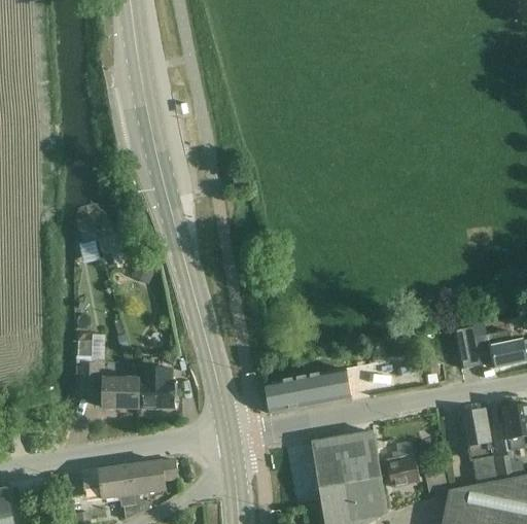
[(234,180),(235,182),(249,177),(245,167),(231,171),(234,180)]
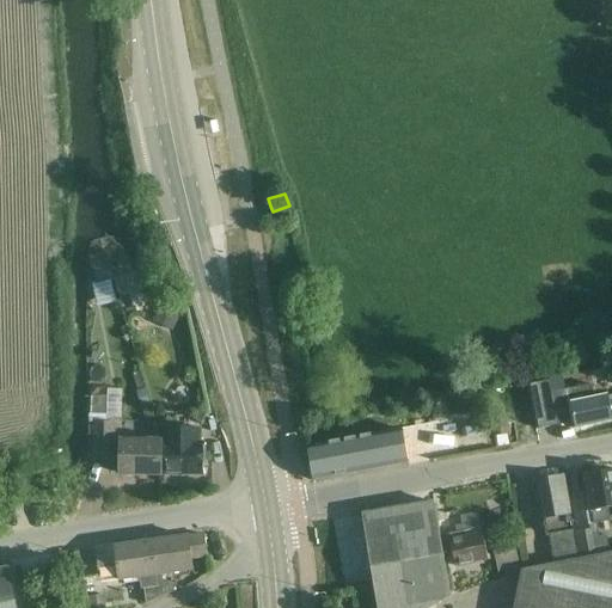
[(87,250),(95,276),(112,272),(105,246),(87,250)]
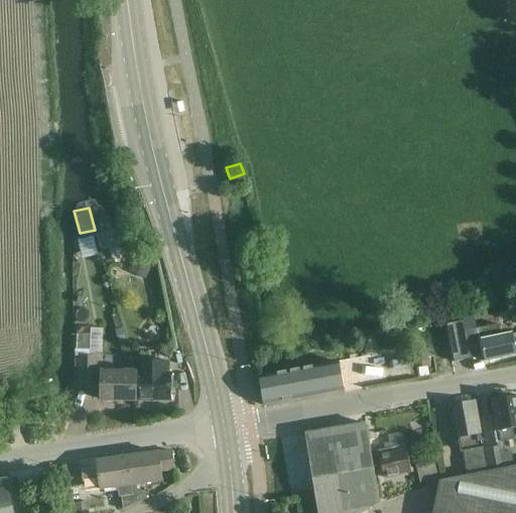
[(137,249),(128,267),(145,276),(154,258),(137,249)]
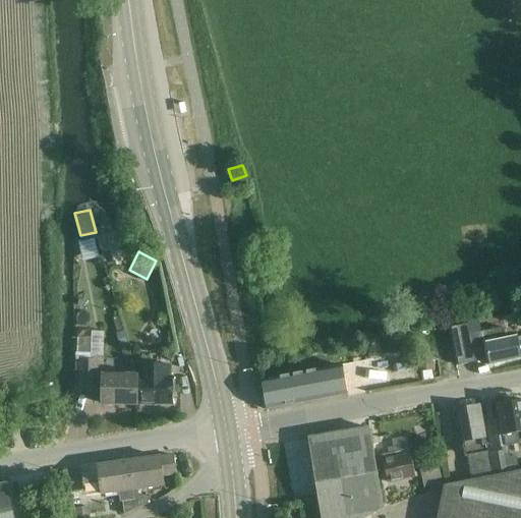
[(467,322),(450,325),(457,362),(487,357),(488,362),(520,356),(519,353),(520,353),(520,334),(516,336),(516,335),(505,337),(502,325),(469,332),(467,322)]
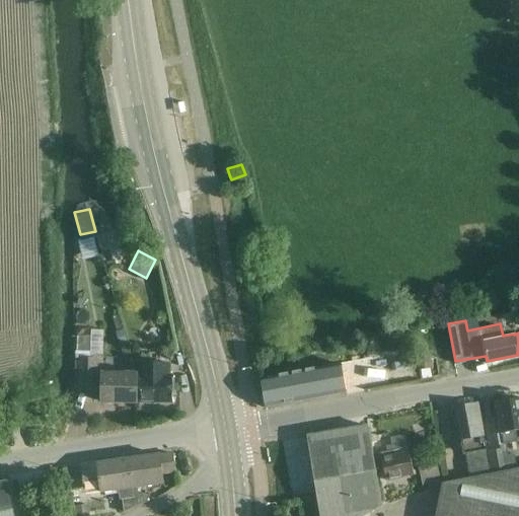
[(122,325),(114,328),(118,342),(126,339),(122,325)]
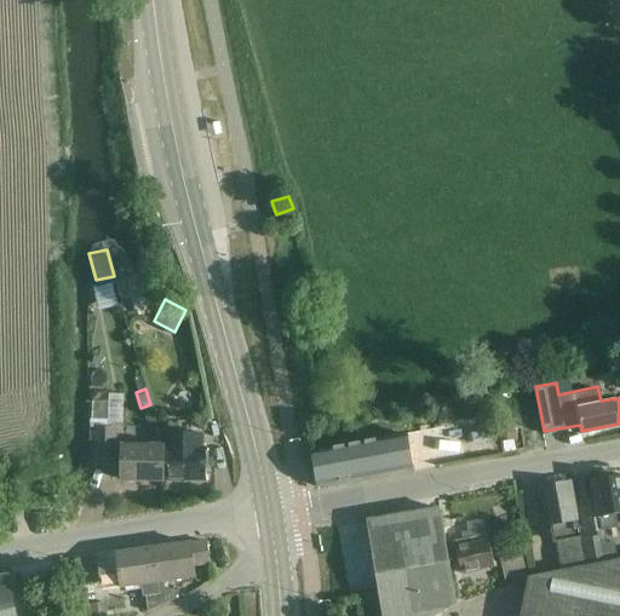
[(91,397),(91,415),(107,415),(108,397),(91,397)]
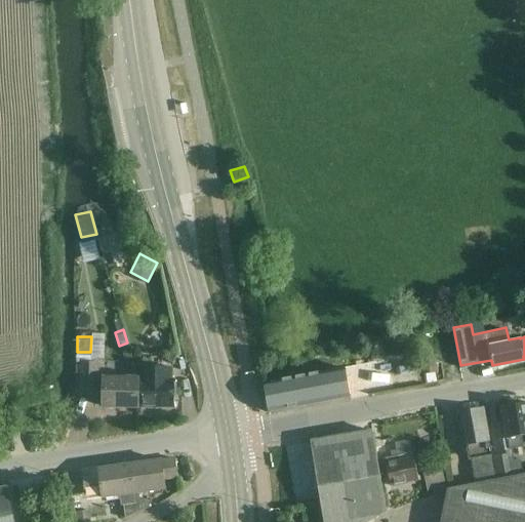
[(169,347),(166,356),(173,358),(176,350),(169,347)]
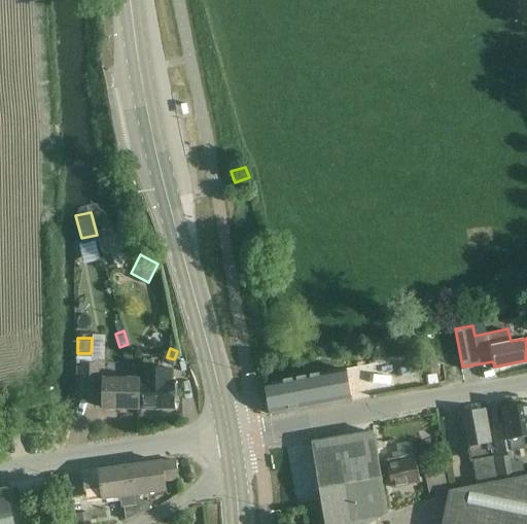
[(96,392),(97,358),(80,358),(79,391),(96,392)]
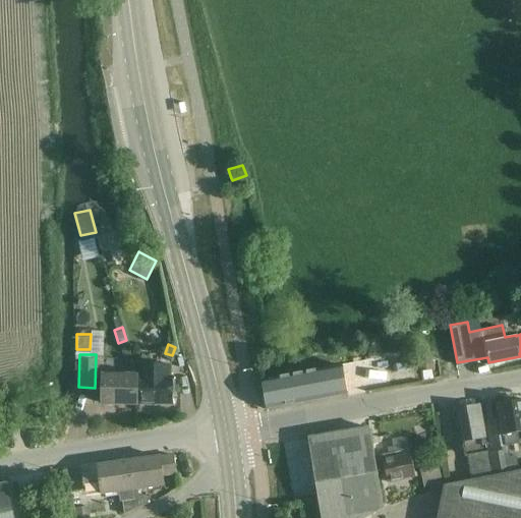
[(430,357),(418,359),(421,379),(433,377),(430,357)]
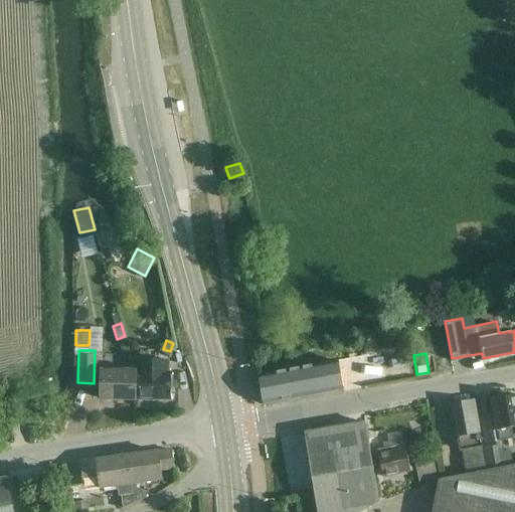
[(136,371),(135,396),(136,396),(170,396),(171,372),(169,372),(168,372),(168,359),(163,359),(155,359),(136,359),(136,369),(136,371)]
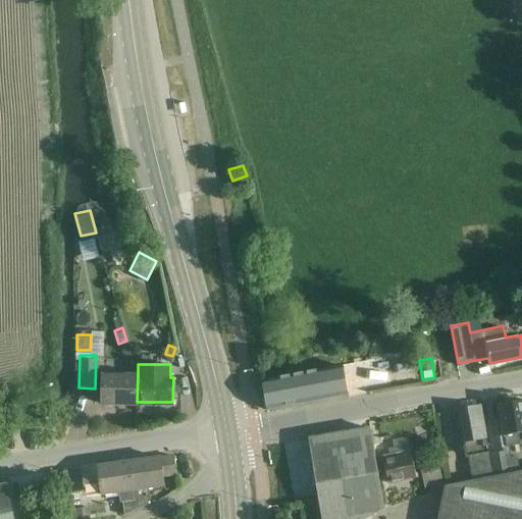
[(341,364),(262,379),(267,408),(347,393),(341,364)]
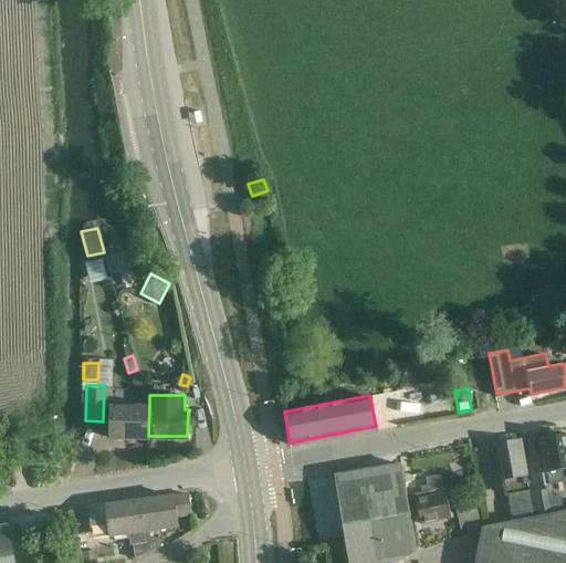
[(111,405),(109,437),(148,437),(148,436),(149,408),(149,406),(111,405)]
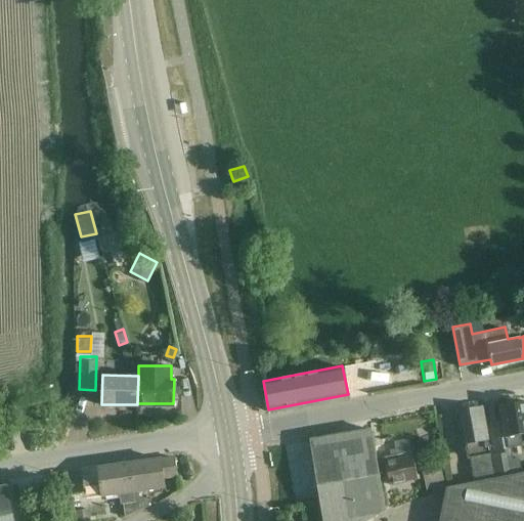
[(507,474),(512,473),(512,471),(521,469),(519,456),(513,457),(512,450),(511,446),(522,444),(520,433),(523,432),(523,400),(500,403),(505,435),(500,436),(504,451),(493,453),(495,464),(497,476),(507,474)]
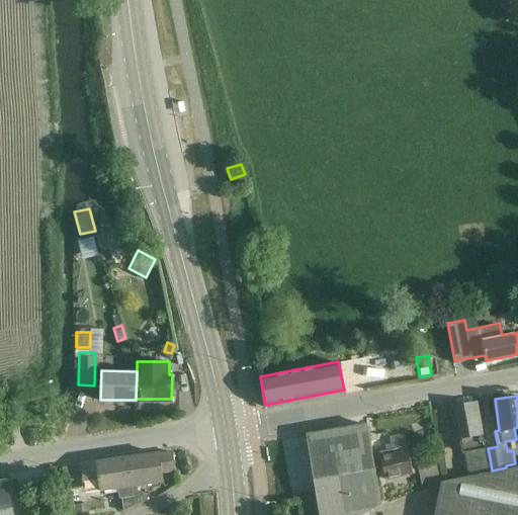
[(477,400),(454,405),(468,475),(492,470),(490,458),(488,448),(486,448),(477,400)]
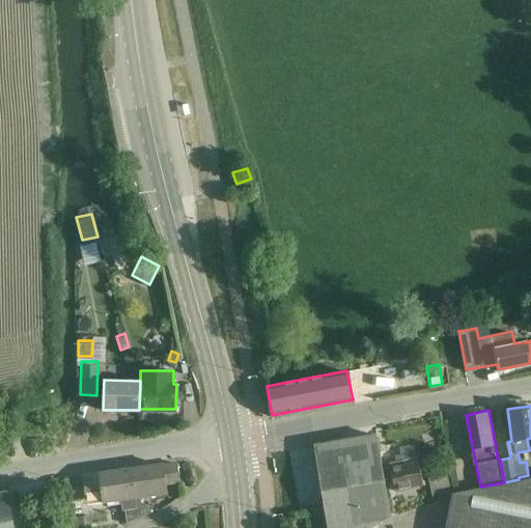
[(327,527),(365,527),(389,510),(375,433),(312,444),(327,527)]
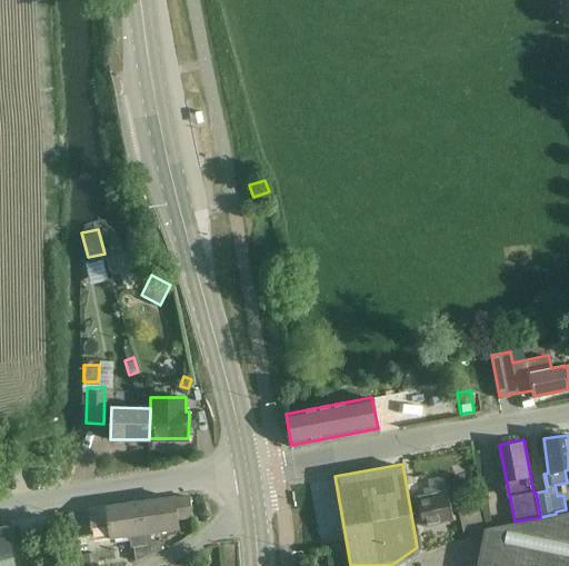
[(416,494),(420,525),(452,519),(445,474),(427,477),(429,492),(416,494)]
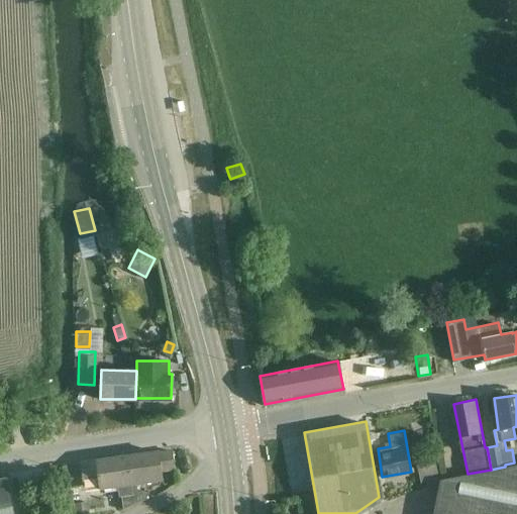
[(127,454),(133,503),(144,498),(143,489),(137,490),(135,483),(162,479),(161,470),(174,468),(171,451),(158,453),(158,449),(127,454)]
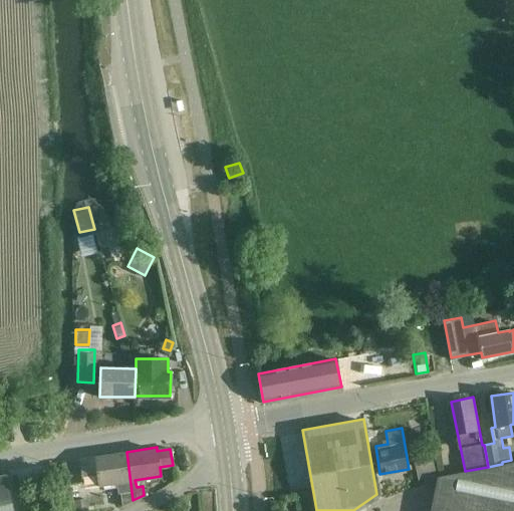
[(121,505),(133,500),(126,452),(95,457),(100,487),(116,485),(118,493),(119,493),(121,505)]
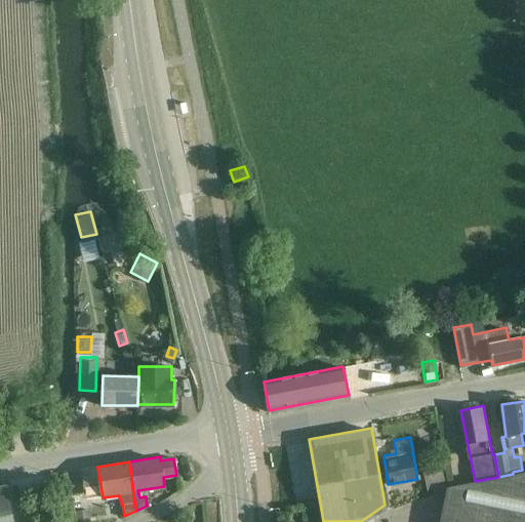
[(440,462),(422,465),(427,489),(445,486),(440,462)]
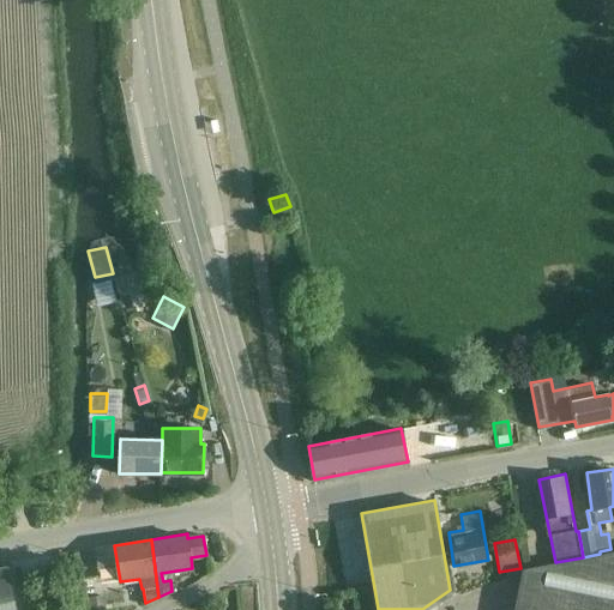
[(613,609),(613,550),(600,554),(594,555),(583,557),(555,562),(521,569),(512,609),(613,609)]
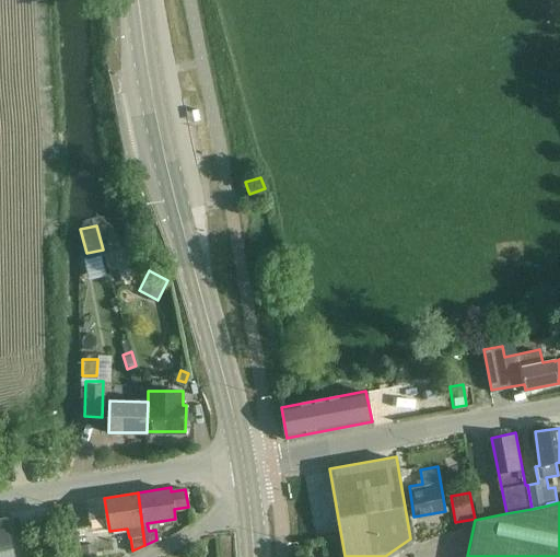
[(0,518),(0,556),(14,556),(7,518),(0,518)]
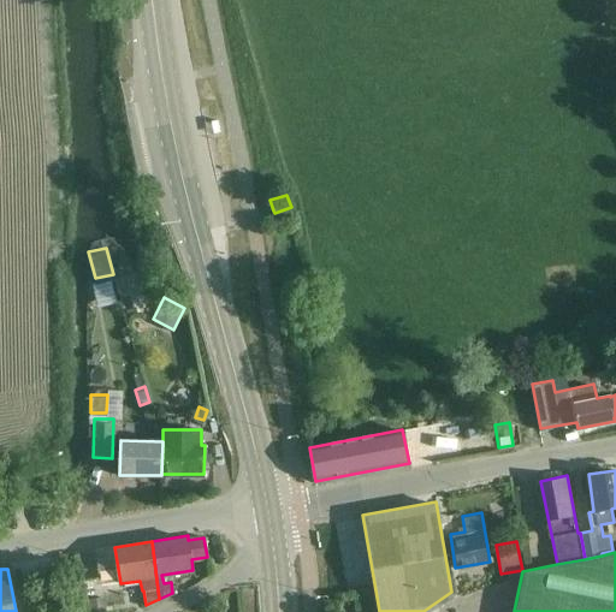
[(427,611),(452,595),(451,592),(424,611),(427,611)]
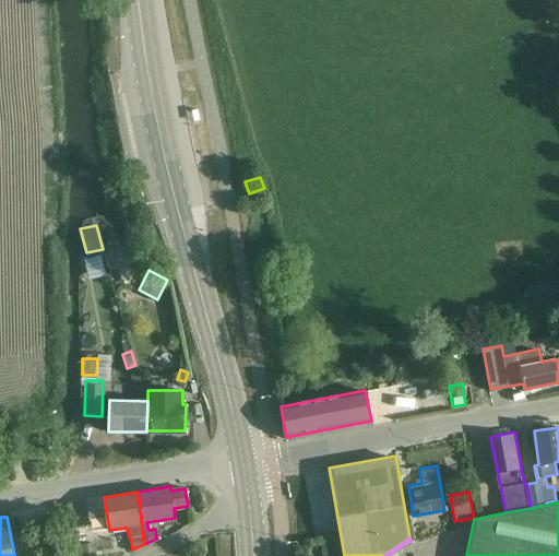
[(95,540),(81,542),(82,555),(96,554),(95,540)]
